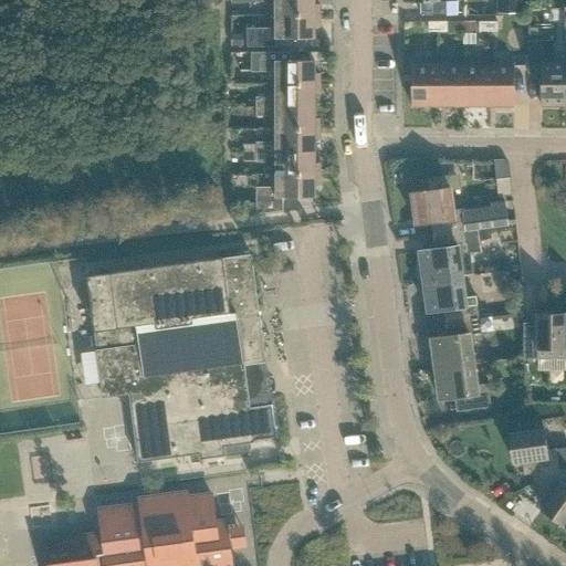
[(315,7),(314,0),(255,0),(255,1),(255,4),(274,4),(274,17),(320,17),(320,7),(315,7)]
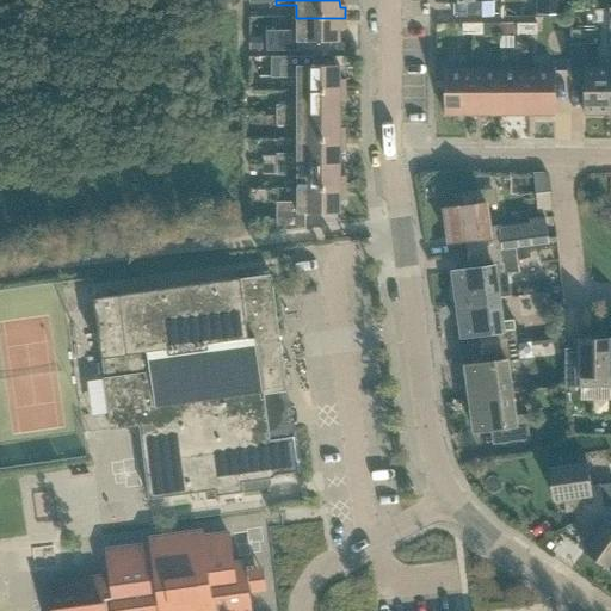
[(494,0),(437,0),(437,1),(456,1),(456,14),(494,14),(494,0)]
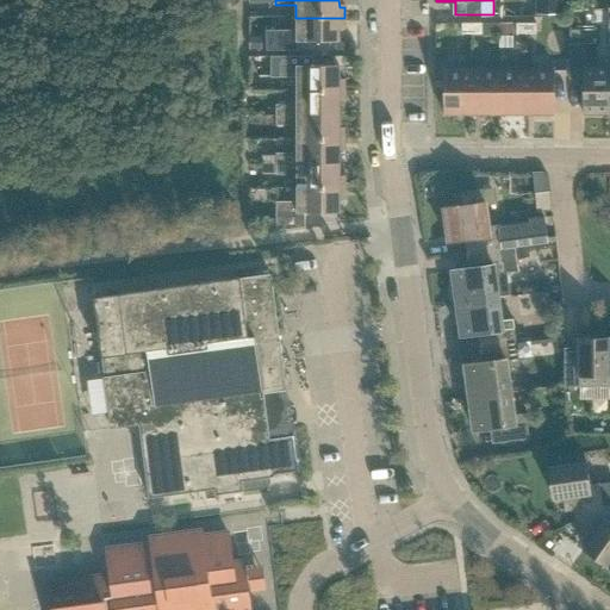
[(561,16),(561,0),(536,0),(537,14),(561,16)]
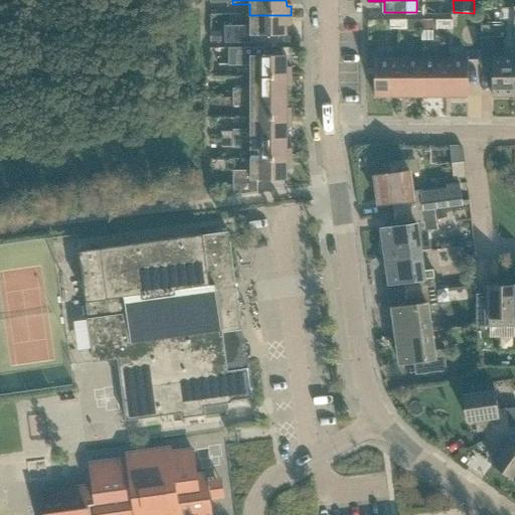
[(249,24),(225,24),(225,41),(251,41),(251,36),(287,36),(287,25),(291,25),(291,15),(249,15),(249,24)]
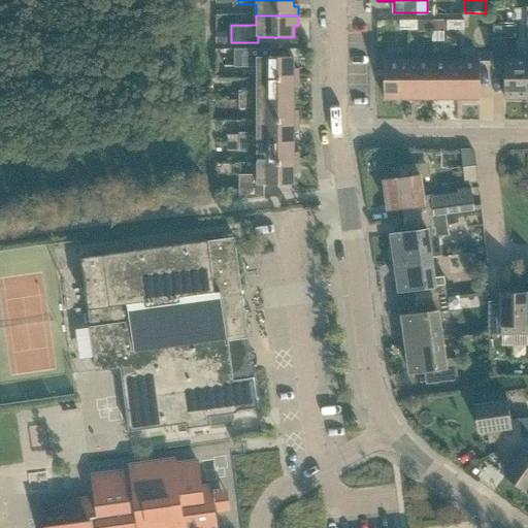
[(432,19),(419,19),(419,29),(432,29),(432,19)]
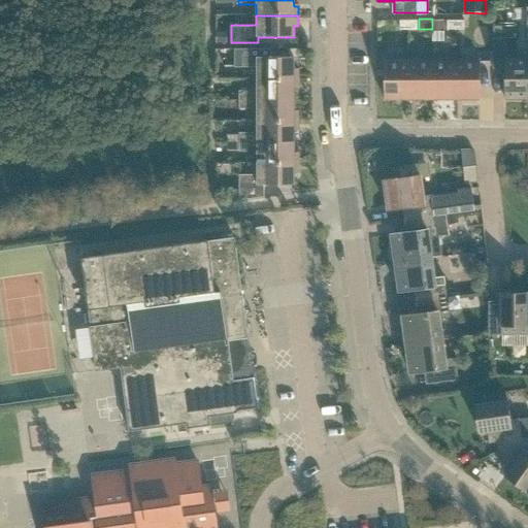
[(444,19),(433,19),(433,30),(444,30),(444,19)]
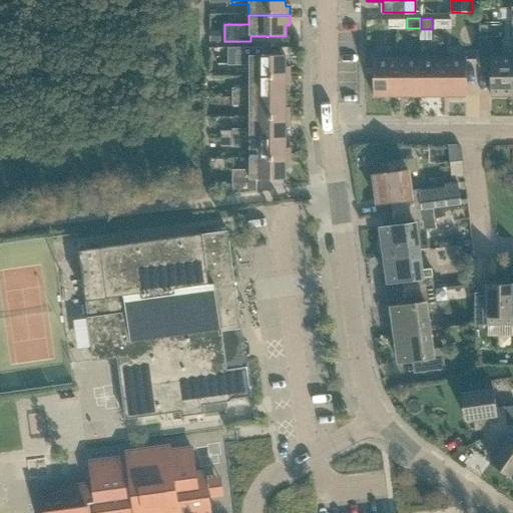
[(406,19),(389,19),(390,28),(406,28),(406,19)]
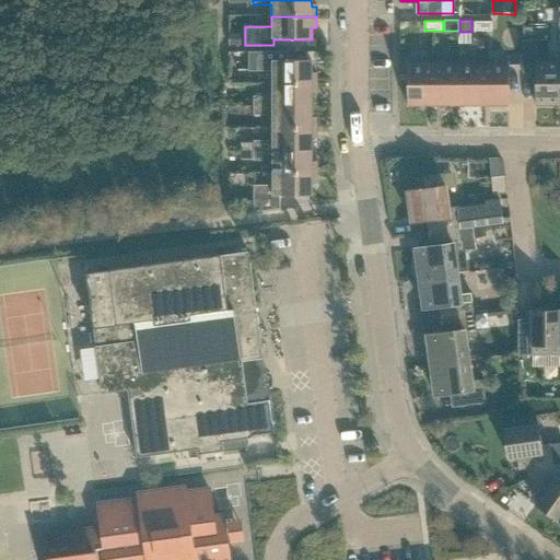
[(493,21),(475,21),(475,31),(493,31),(493,21)]
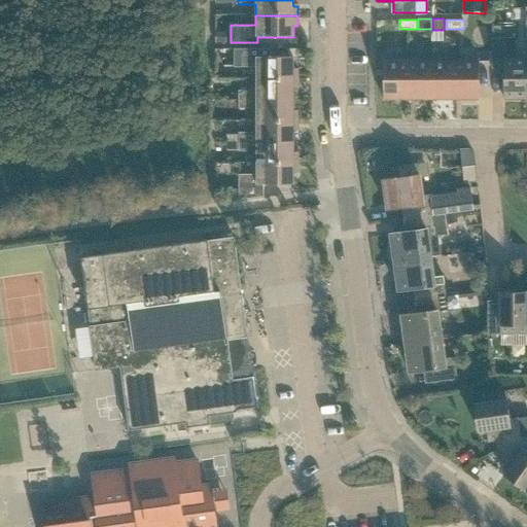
[(501,25),(492,25),(492,37),(501,37),(501,25)]
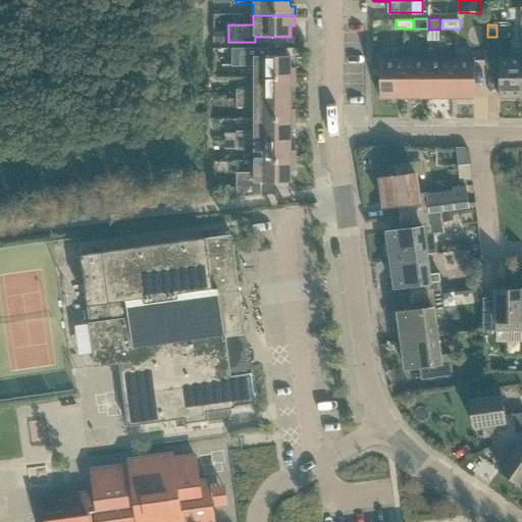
[(215,31),(215,41),(225,41),(225,31),(215,31)]
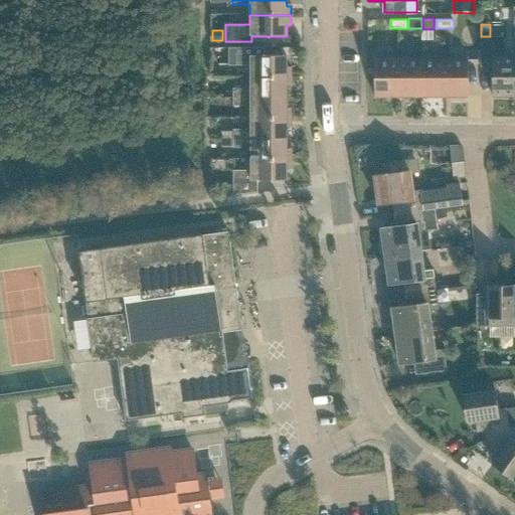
[(514,96),(514,55),(505,55),(505,36),(490,36),(481,36),(482,65),(494,65),(494,96),(514,96)]
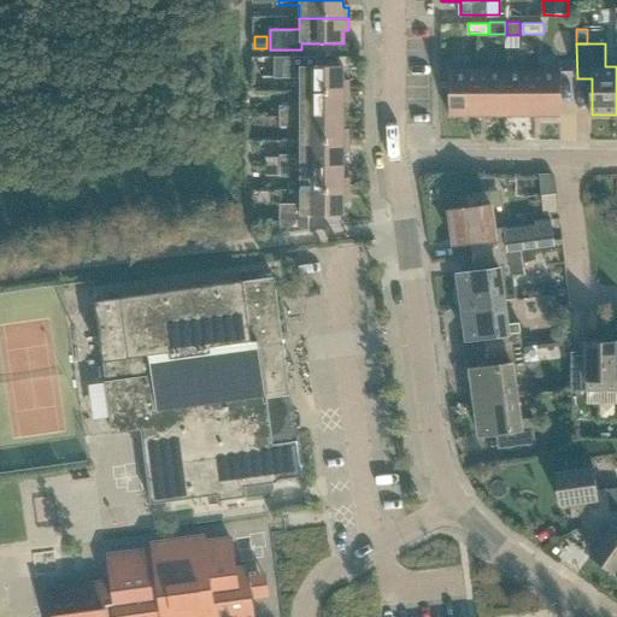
[(301,90),(350,90),(350,80),(344,80),(344,65),(282,65),(282,77),(301,77),(301,90)]
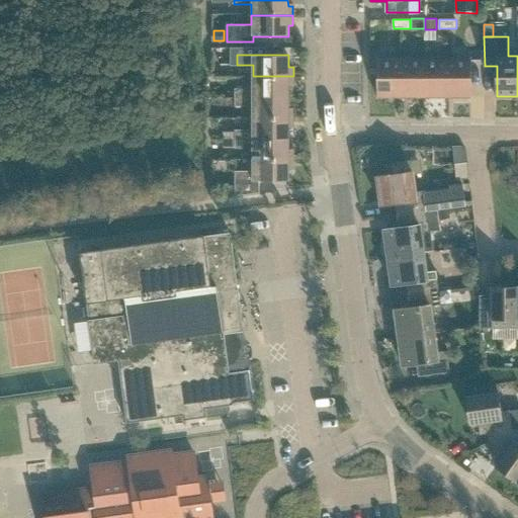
[(377,96),(402,97),(402,58),(377,58),(377,96)]
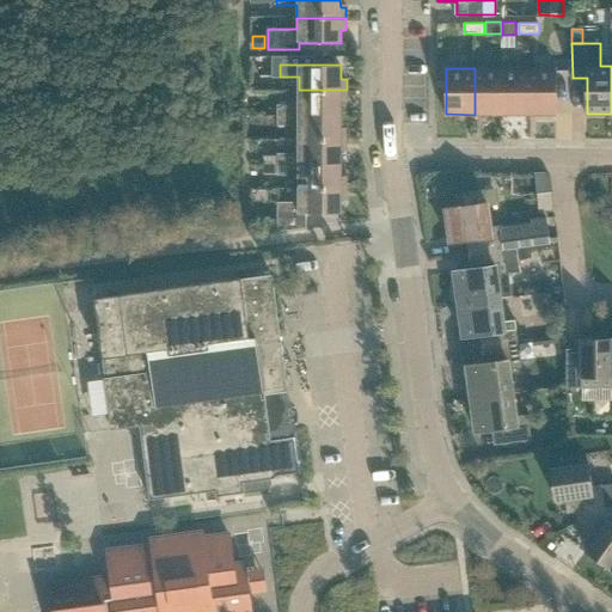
[(502,68),(475,68),(475,115),(502,115),(502,68)]
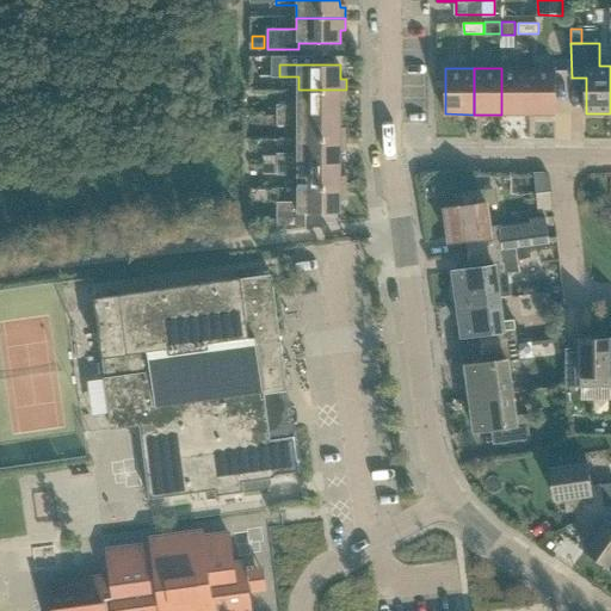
[(529,68),(501,68),(501,115),(529,115),(529,68)]
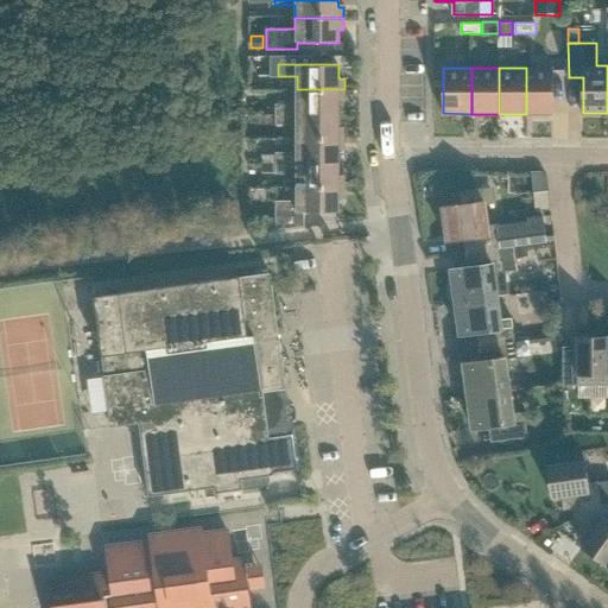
[(553,68),(526,68),(526,114),(553,114),(553,68)]
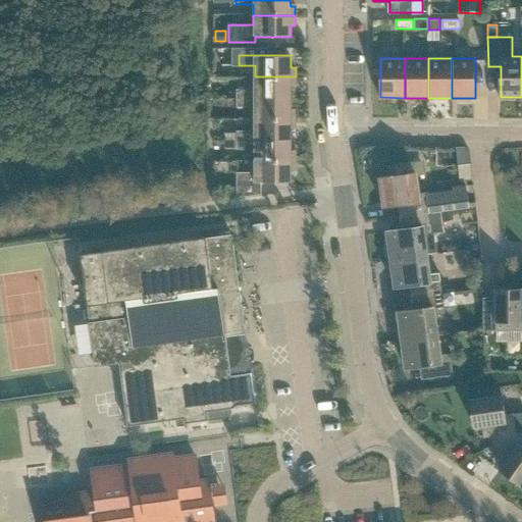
[(296,87),(296,76),(255,76),(255,89),(238,89),(238,98),(291,98),(291,87),(296,87)]
